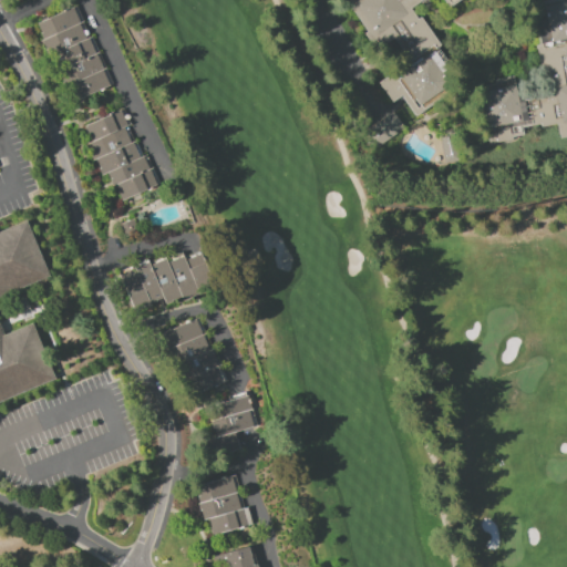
[(420,17),(440,45),(437,48),(462,83),(413,116),(400,95),(391,102),(378,82),(409,61),(393,38),(378,48),(375,44),(372,45),(364,33),(367,31),(344,0),(459,0),(447,8),(442,0),(423,0),(410,9),(418,19),(420,17)]
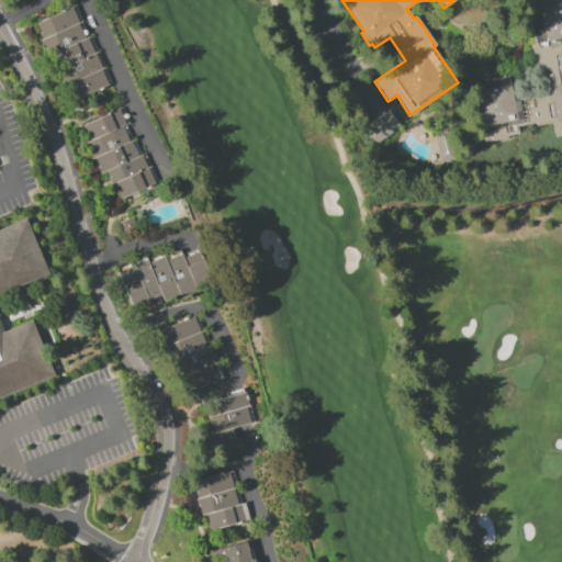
[(561,135),(554,137),(551,123),(536,126),(536,123),(517,126),(518,134),(507,136),(508,138),(484,143),(473,87),(491,83),(490,78),(508,75),(510,83),(537,78),(530,46),(535,45),(529,22),(540,20),(536,0),(561,0),(561,135)]
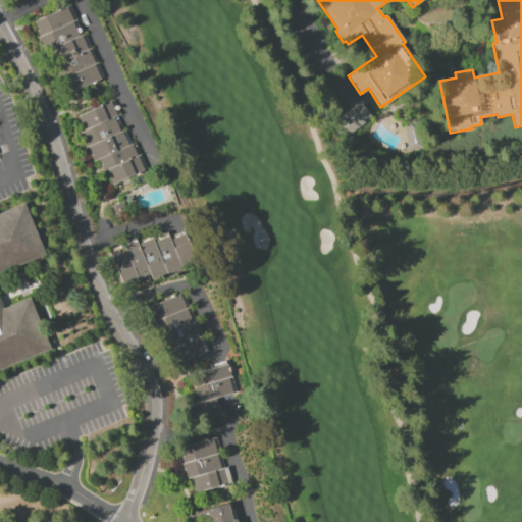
[(75,20),(40,37),(33,22),(68,6),(75,20)]
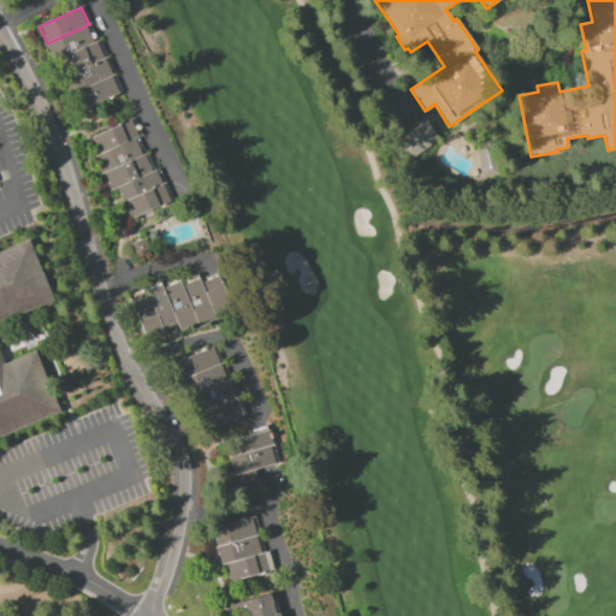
[(57,59),(52,60),(45,43),(47,43),(89,24),(96,41),(57,59)]
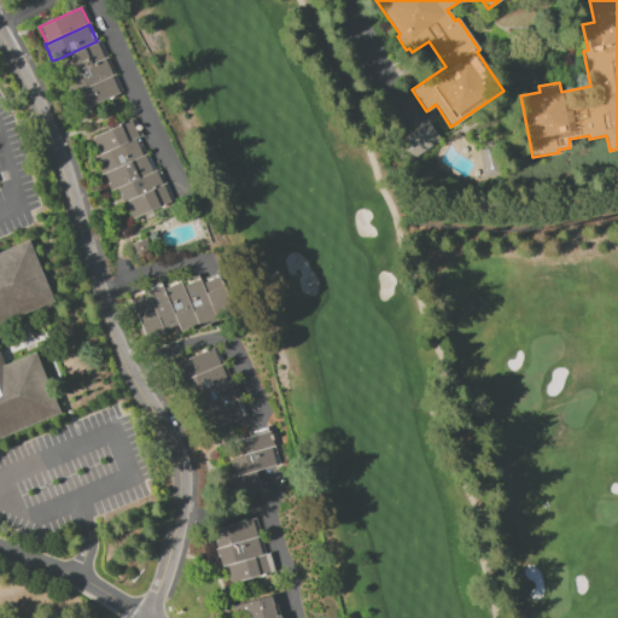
[(65,76),(57,59),(97,41),(99,40),(106,57),(65,76)]
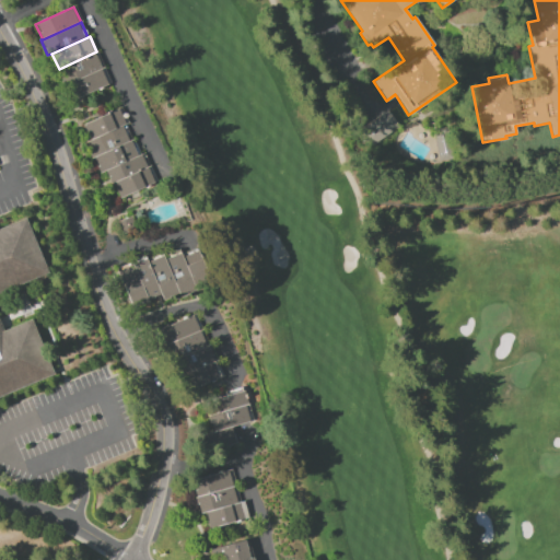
[(66,84),(59,69),(96,51),(104,68),(66,84)]
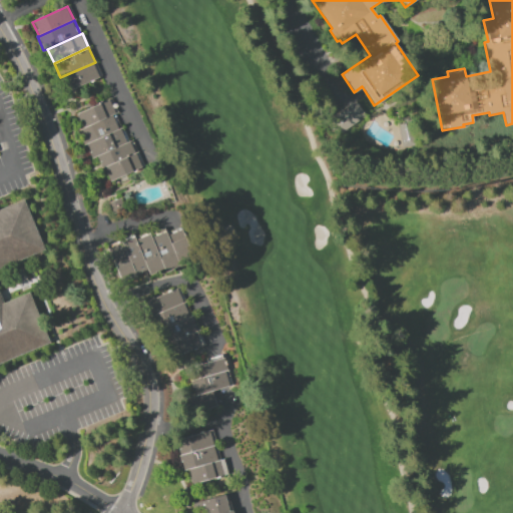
[(101,76),(67,92),(60,77),(95,62),(101,76)]
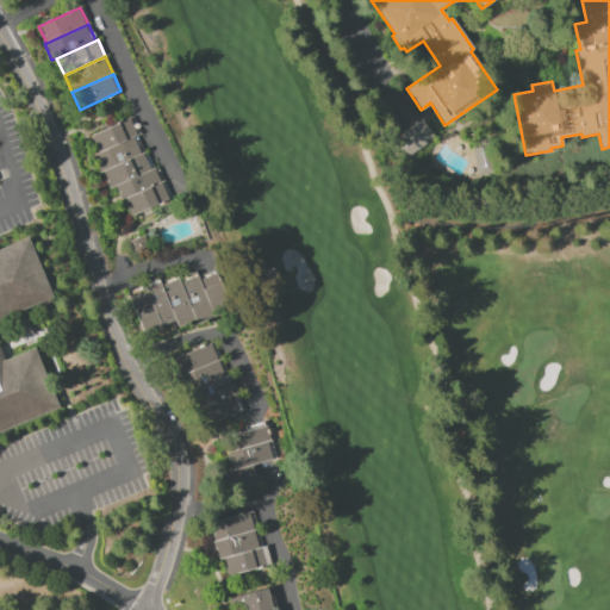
[(136,136),(98,153),(91,136),(131,117),(139,135),(136,136)]
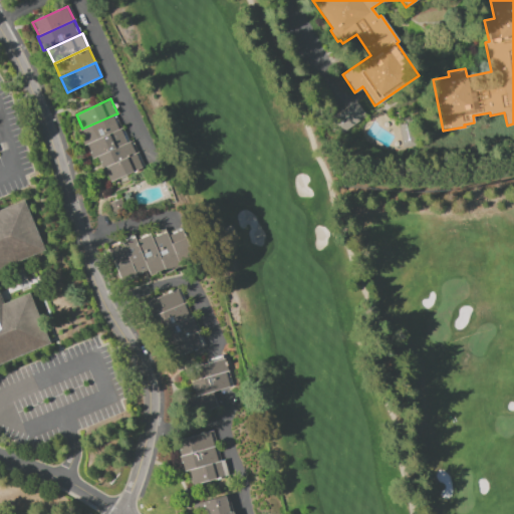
[(363,115),(353,101),(329,118),(339,134),(363,115)]
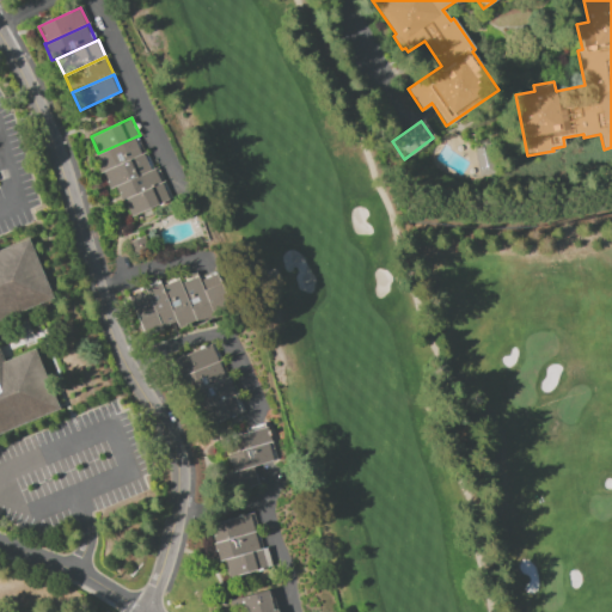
[(101,172),(99,173),(92,157),(98,153),(136,136),(145,152),(101,172)]
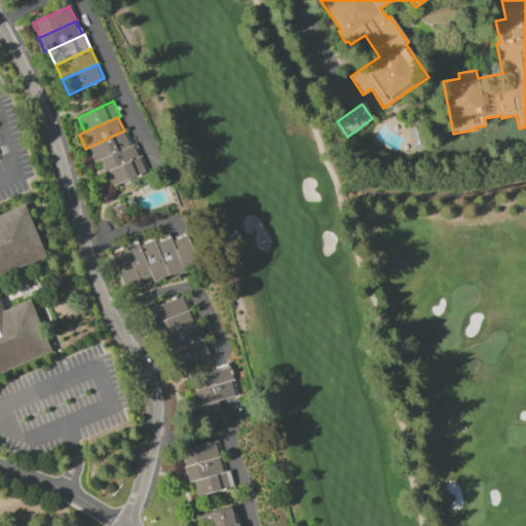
[(98,160),(94,162),(86,148),(124,130),(125,130),(132,145),(98,160)]
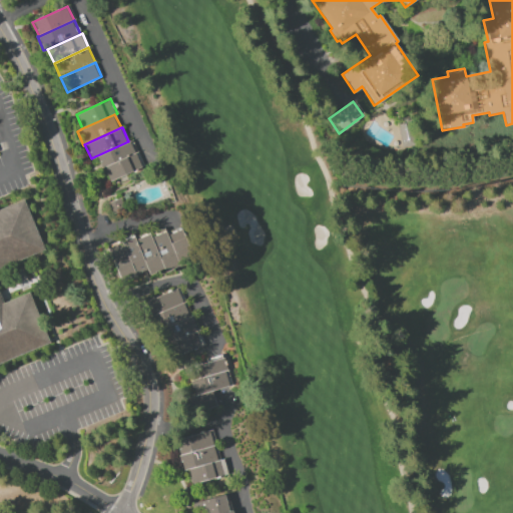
[(138,151),(102,167),(101,168),(95,156),(128,141),(132,139),(138,151)]
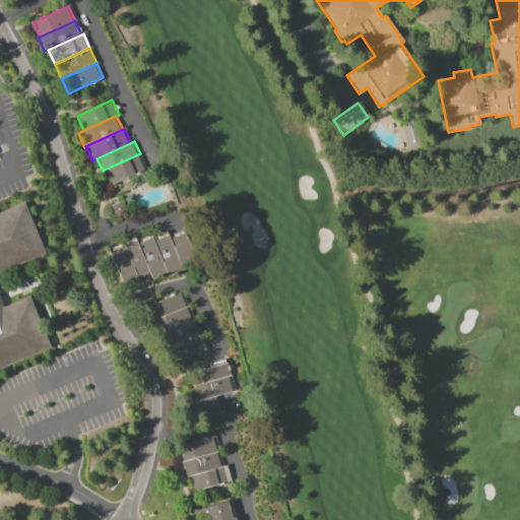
[(104,170),(140,153),(146,169),(111,185),(104,170)]
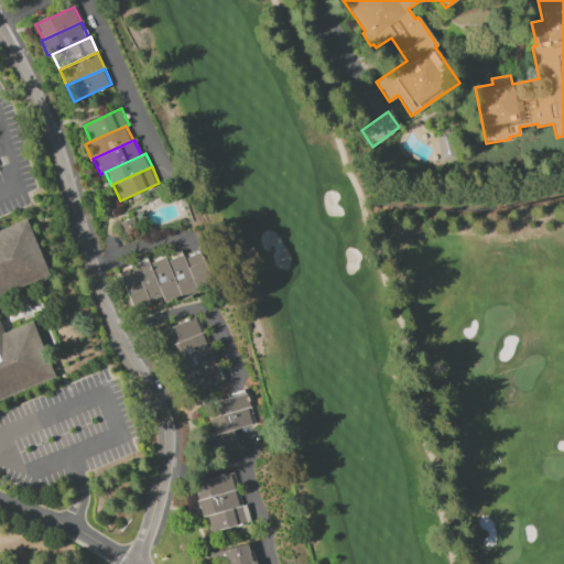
[(0,229),(23,220),(47,277),(0,296),(0,332),(1,335),(29,323),(53,379),(0,401),(0,229)]
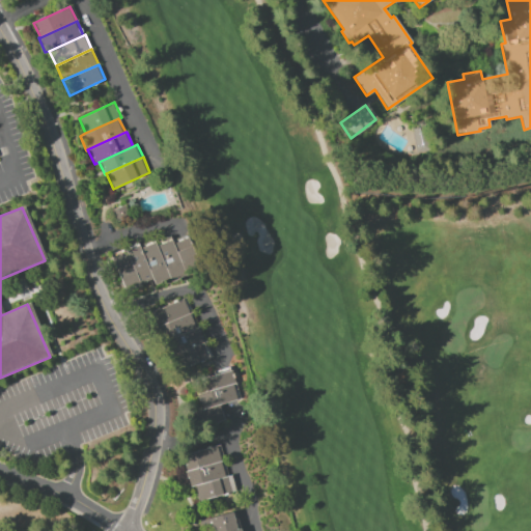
[(169,279),(155,243),(170,236),(172,243),(186,276),(170,282),(169,279)]
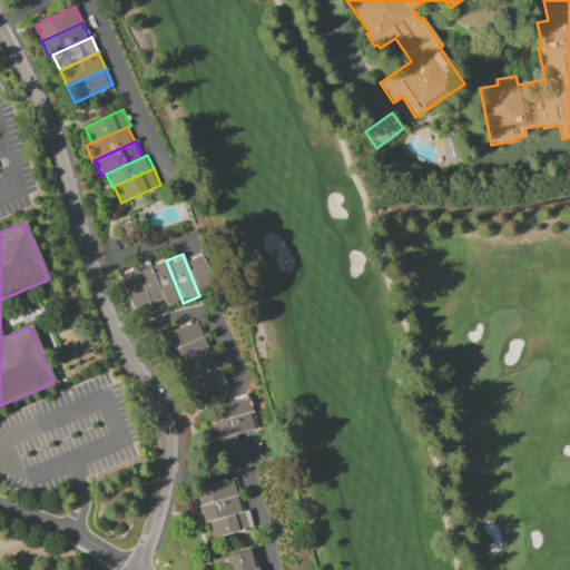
[(199,296),(185,261),(202,254),(215,291),(199,296)]
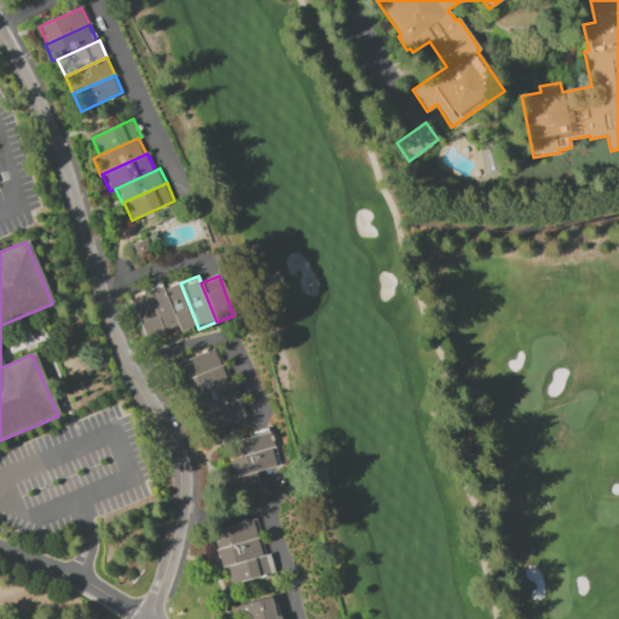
[(179,331),(162,287),(179,279),(180,283),(197,325),(179,331)]
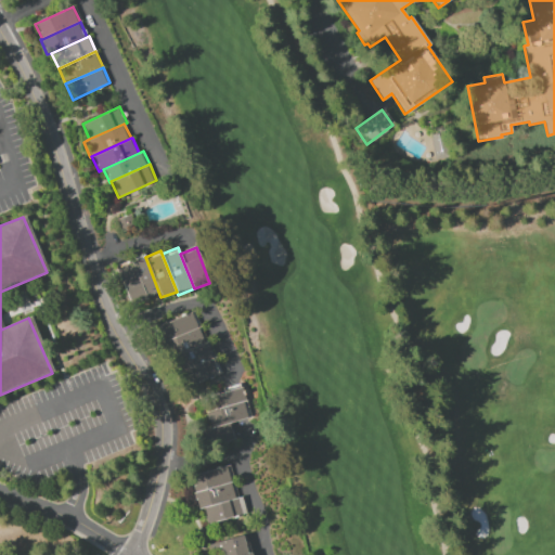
[(131,260),(130,258),(143,253),(145,257),(160,297),(147,302),(146,297),(131,260)]
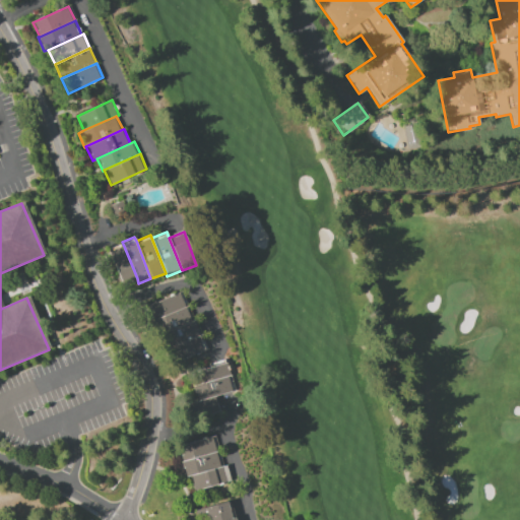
[(108,249),(123,244),(137,278),(122,284),(108,249)]
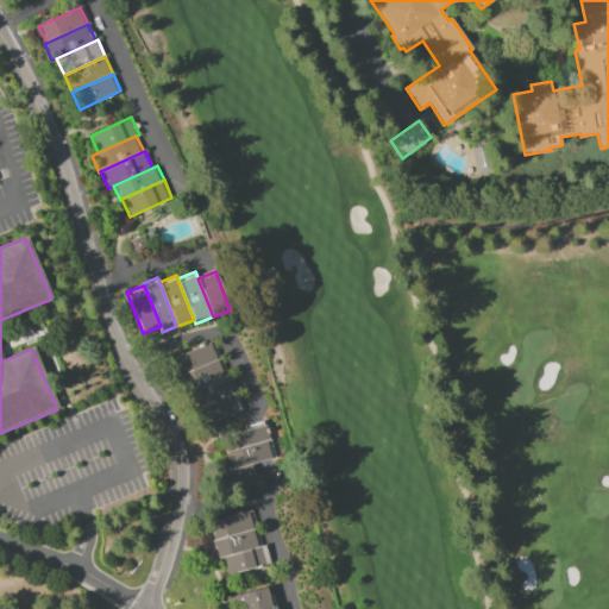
[(220,358),(179,376),(171,359),(213,340),(220,358)]
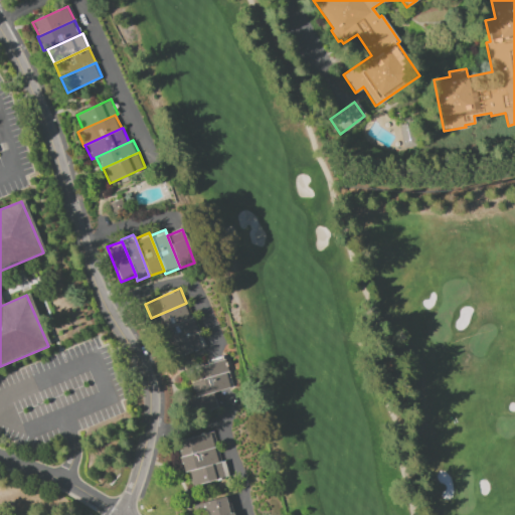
[(193,317),(160,331),(157,332),(151,318),(186,303),(193,317)]
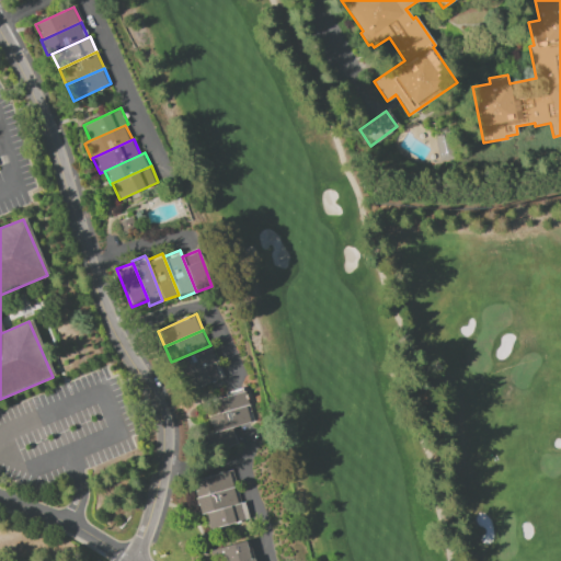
[(217,361),(183,376),(181,376),(174,361),(210,345),(217,361)]
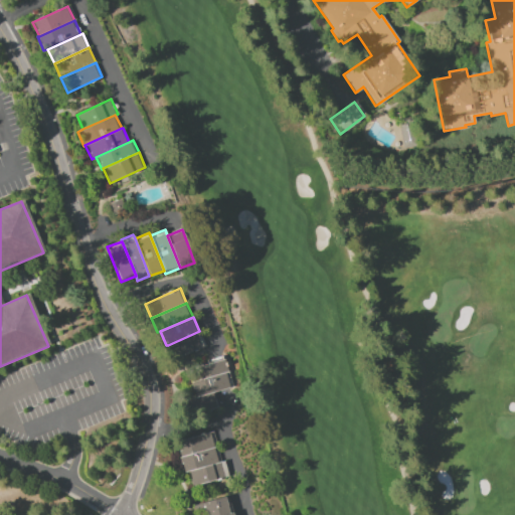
[(168,345),(199,331),(205,346),(174,359),(168,345)]
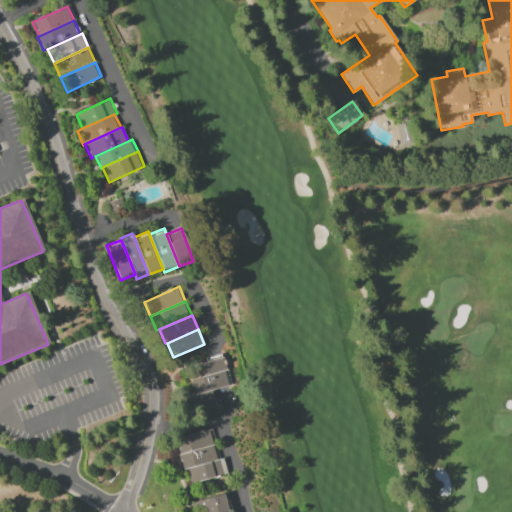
[(227,369),(201,377),(197,364),(224,357),(227,369)]
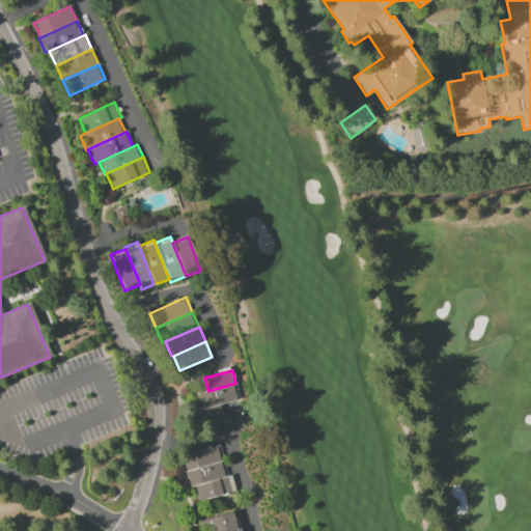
[(196,394),(208,391),(235,383),(240,399),(200,410),(196,394)]
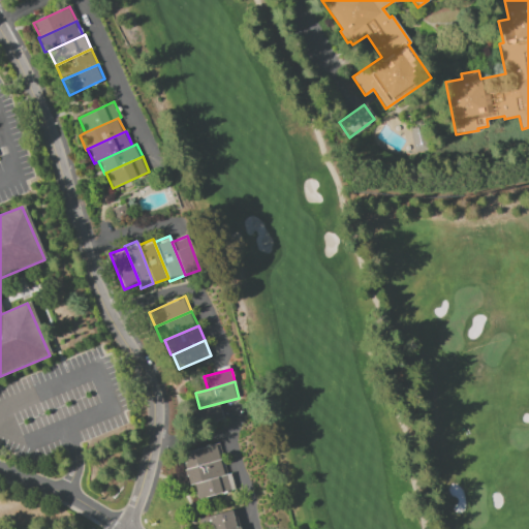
[(222,459),(185,469),(184,463),(185,462),(183,453),(218,443),(222,459)]
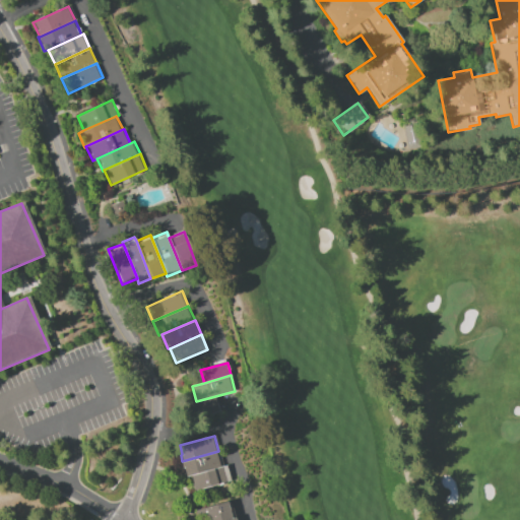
[(191,475),(186,476),(184,468),(183,468),(181,461),(182,461),(218,451),(222,466),(191,475)]
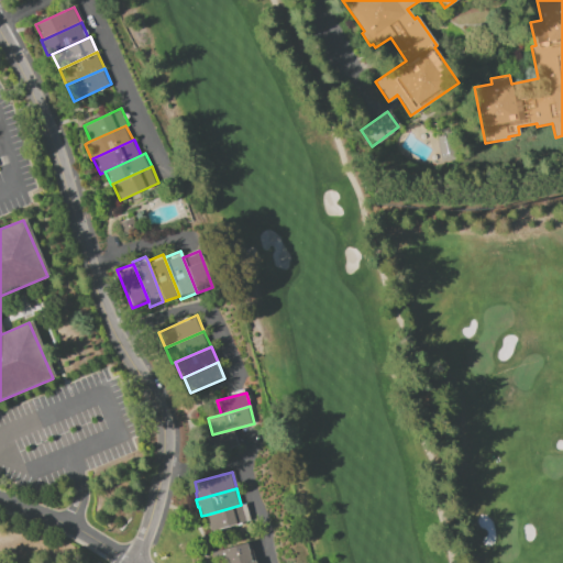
[(207,515),(241,505),(246,504),(251,520),(211,531),(207,515)]
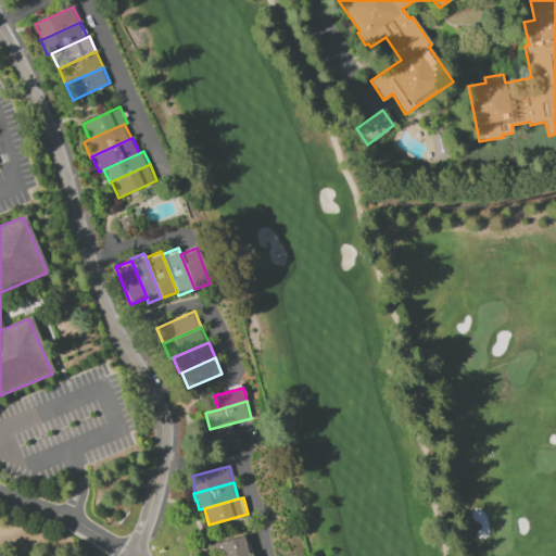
[(242,535),(244,544),(248,543),(250,553),(252,553),(252,555),(224,555),(219,542),(242,535)]
